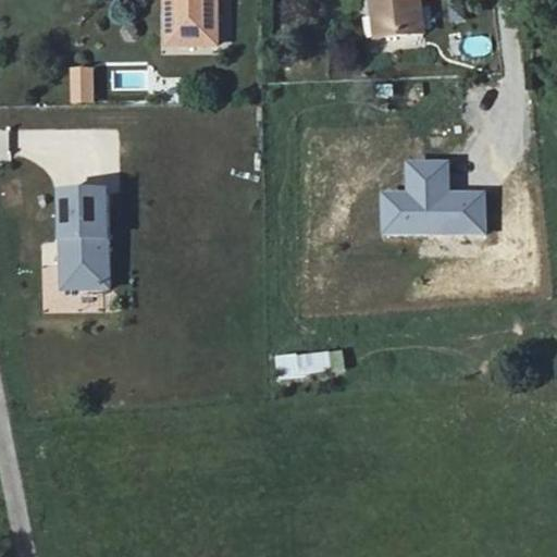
[(165,3),(162,53),(211,57),(211,4),(217,4),(217,0),(168,0),(168,4),(165,3)]
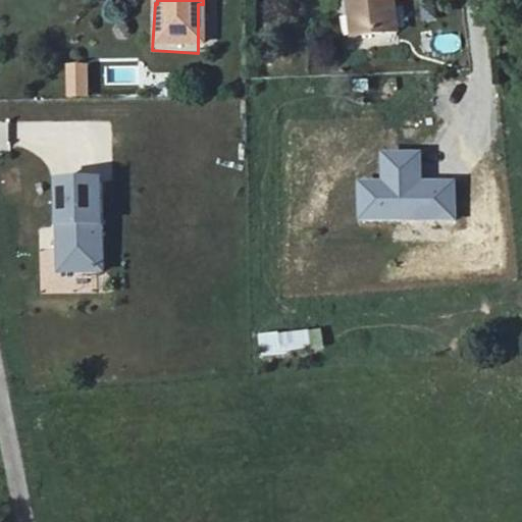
[(348,0),(352,35),(394,31),(390,0),(348,0)]
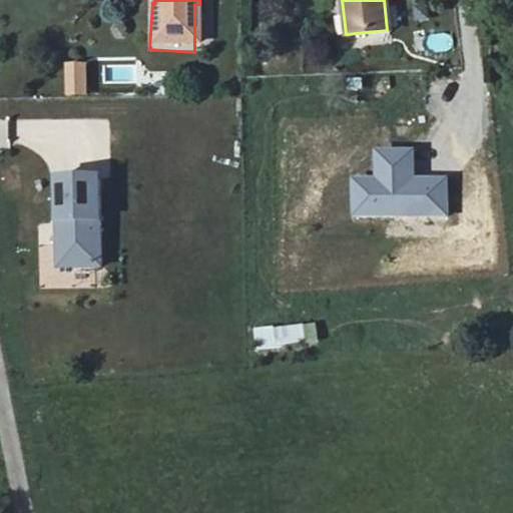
[(452,35),(430,37),(431,52),(453,50),(452,35)]
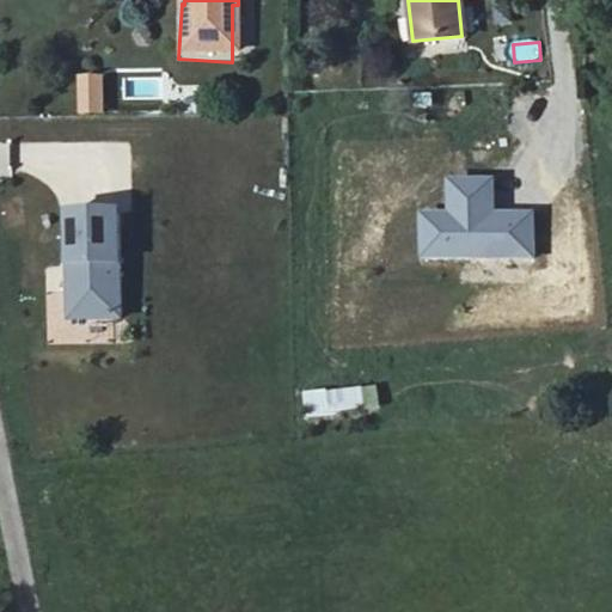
[(447,178),(446,210),(422,210),(421,256),(532,258),(533,212),(491,212),(493,179),(447,178)]
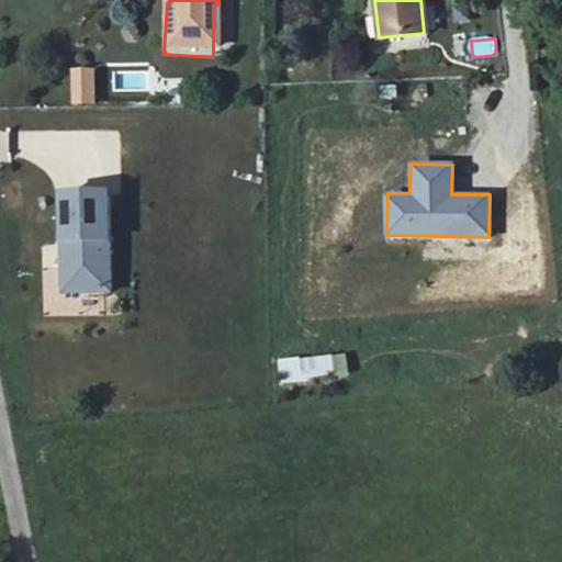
[(111,194),(60,193),(58,292),(109,293),(111,194)]
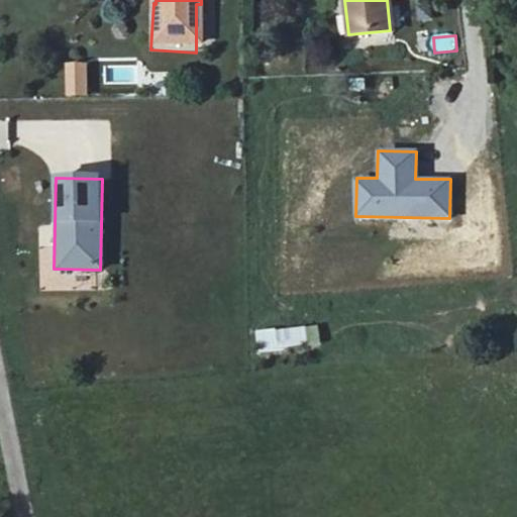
[(318,327),(255,331),(256,352),(320,348),(318,327)]
